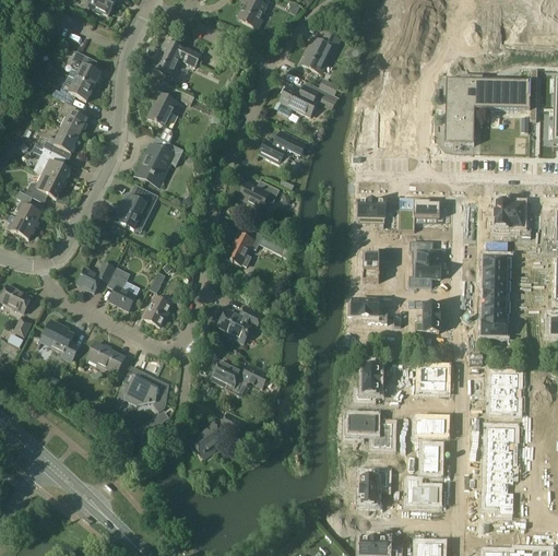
[(107,15),(115,0),(88,0),(85,7),(93,11),(94,9),(107,15)]
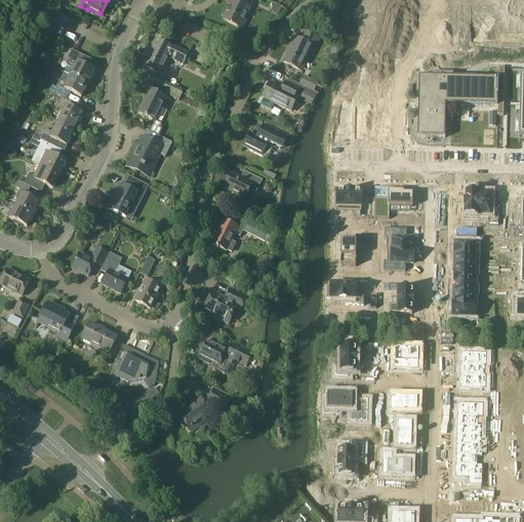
[(239,26),(249,5),(242,2),(243,0),(228,0),(228,1),(230,2),(223,16),(239,26)]
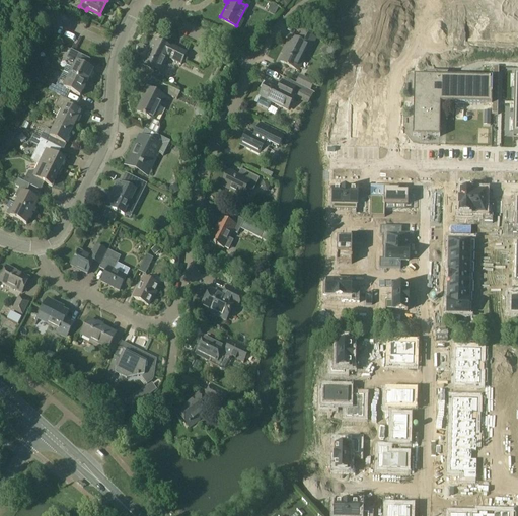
[(465,0),(465,37),(511,39),(511,0),(465,0)]
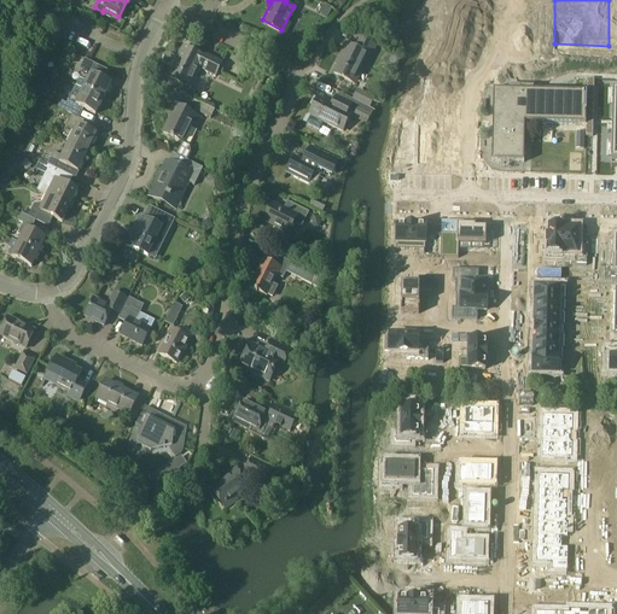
[(321,3),(318,10),(326,13),(330,6),(321,3)]
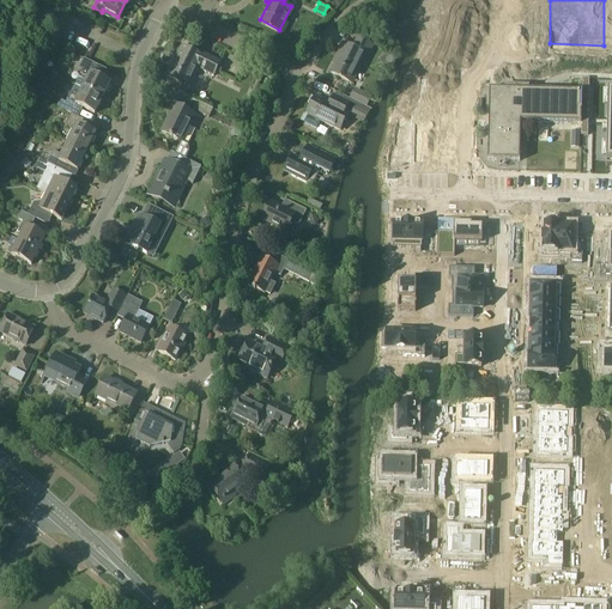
[(516,29),(509,47),(523,52),(531,34),(516,29)]
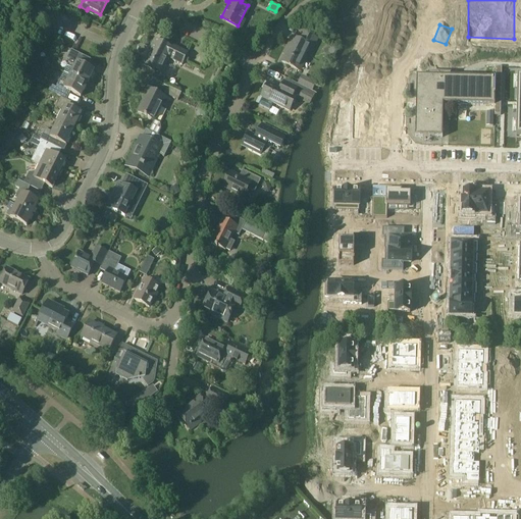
[(297,67),(309,44),(298,39),(291,35),(285,46),(288,47),(281,60),(297,67)]
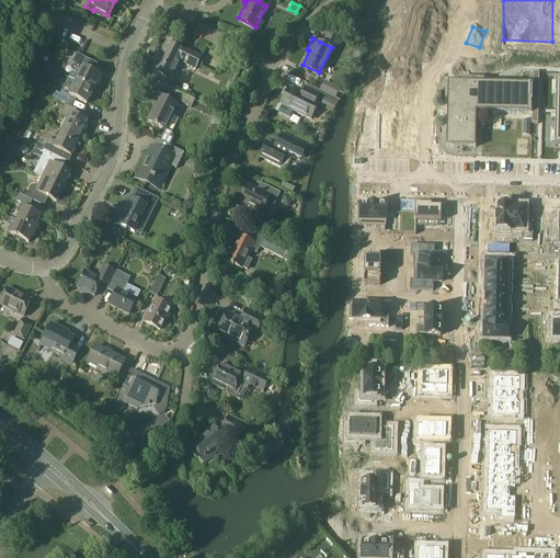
[(171,43),(163,40),(159,50),(160,50),(152,67),(167,75),(163,80),(173,86),(175,80),(171,78),(180,60),(194,67),(201,54),(172,41),(171,43)]
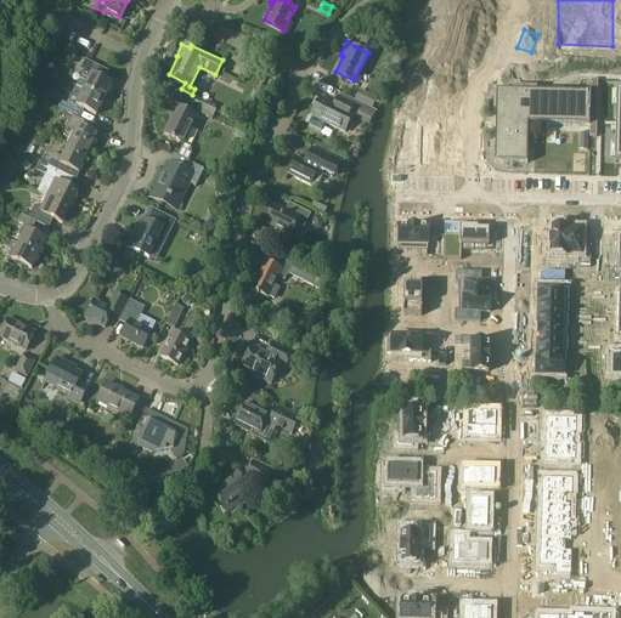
[(501,85),(529,86),(529,55),(501,55),(501,85)]
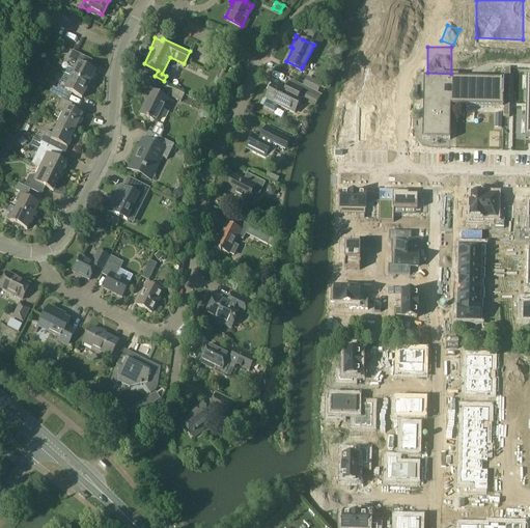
[(71,75),(87,83),(93,71),(81,64),(84,58),(71,52),(67,58),(72,60),(68,65),(74,68),(71,75)]
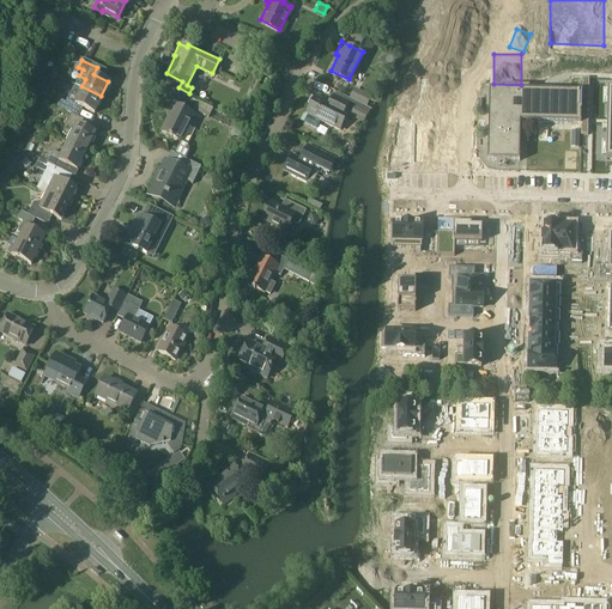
[(471,86),(476,71),(468,68),(464,84),(471,86)]
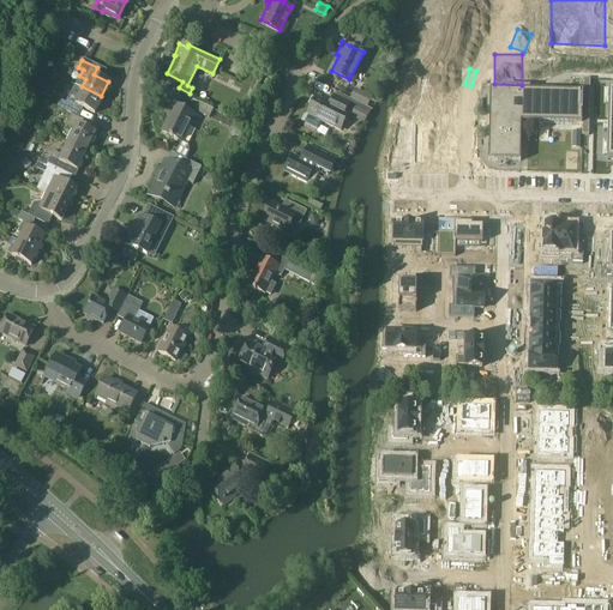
[(430,109),(428,118),(444,119),(444,113),(454,113),(454,103),(455,91),(454,91),(455,82),(434,82),(434,83),(430,83),(430,109)]
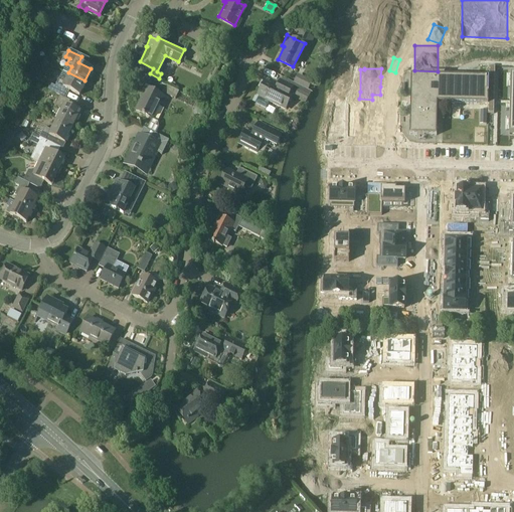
[(62,69),(58,76),(54,86),(50,83),(48,89),(64,97),(68,89),(78,94),(84,80),(68,72),(62,69)]
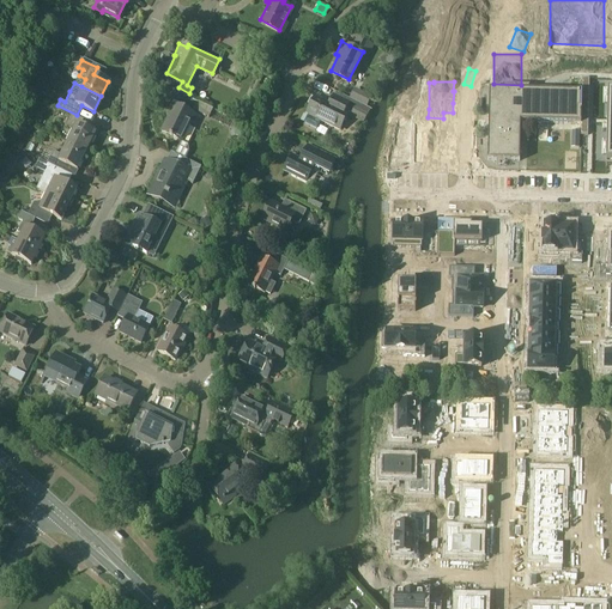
[(490,85),(488,156),(519,157),(521,119),(526,119),(580,120),(580,86),(490,85)]
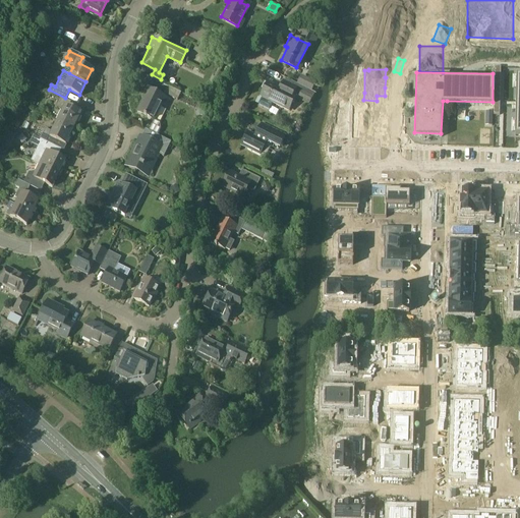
[(301,75),(298,81),(310,88),(313,80),(301,75)]
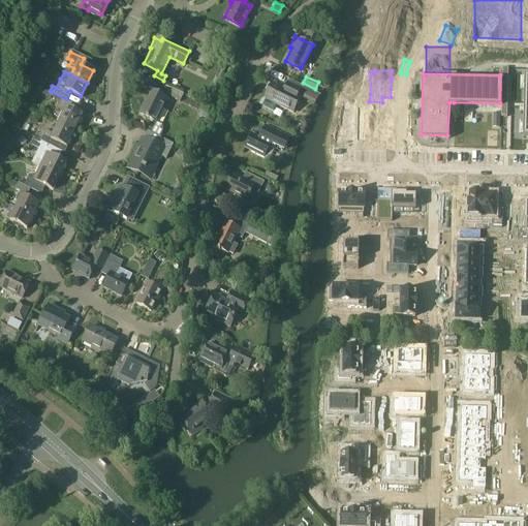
[(282,86),(271,81),(264,95),(266,97),(264,101),(276,107),(277,103),(292,110),(301,94),(297,93),(301,86),(286,79),(282,86)]
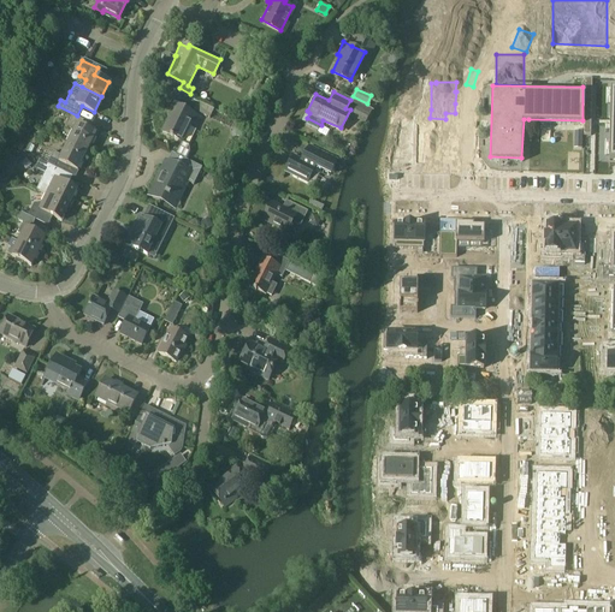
[(210,116),(213,107),(197,100),(194,107),(210,116)]
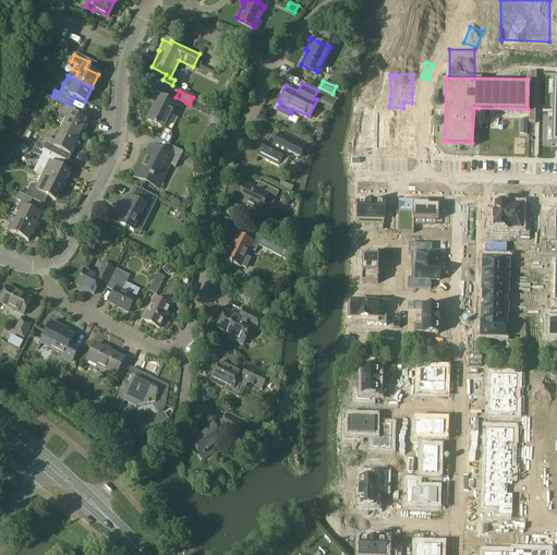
[(324,91),(321,97),(334,104),(337,97),(324,91)]
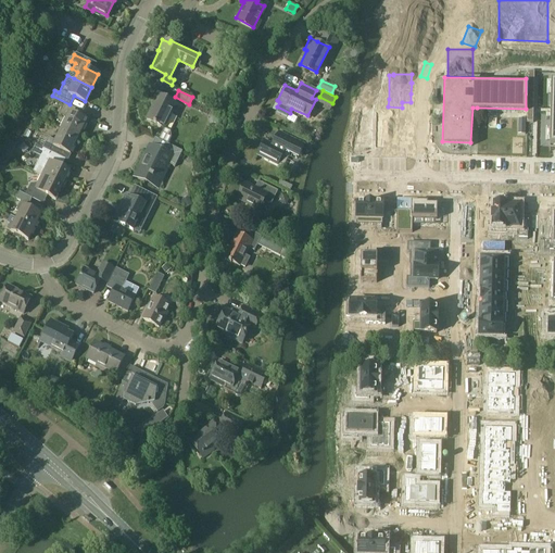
[(176,112),(179,104),(158,93),(146,117),(163,126),(171,110),(176,112)]
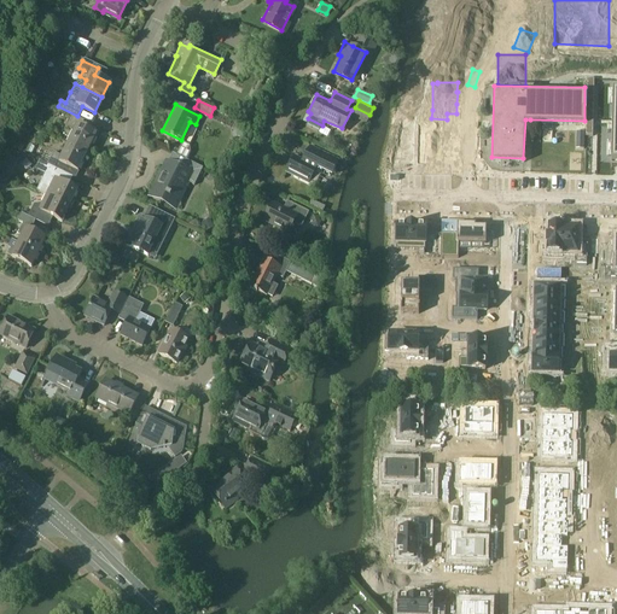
[(67,141),(85,151),(94,132),(76,123),(67,141)]
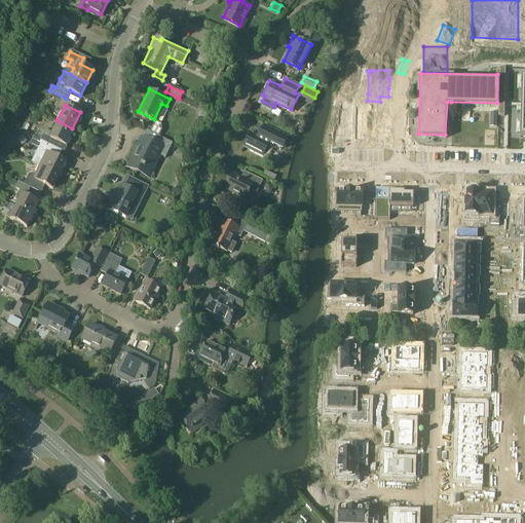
[(358,120),(357,134),(361,134),(361,135),(369,135),(369,136),(379,136),(387,136),(387,118),(370,118),(371,113),(358,113),(357,120),(358,120)]
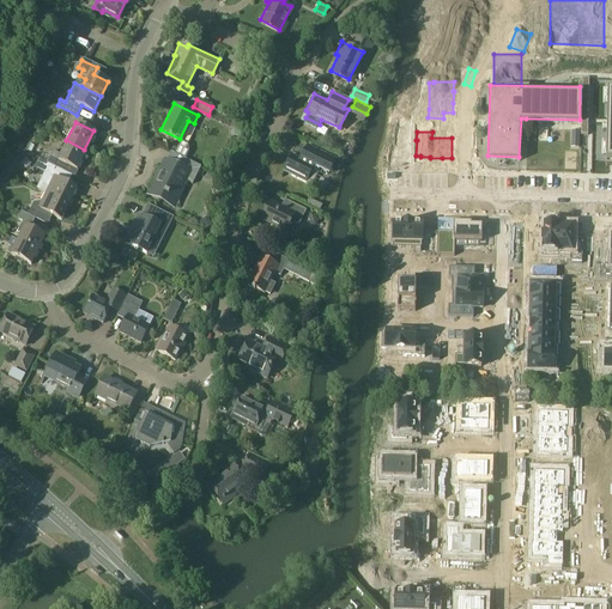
[(76,168),(84,150),(66,140),(60,154),(52,150),(47,160),(71,172),(72,174),(76,168)]
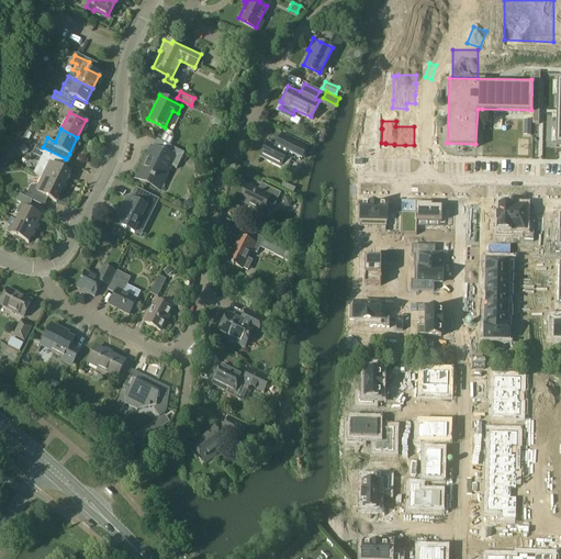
[(275,144),(267,140),(259,155),(279,166),(281,168),(284,168),(292,154),(301,158),(307,145),(281,132),(275,144)]
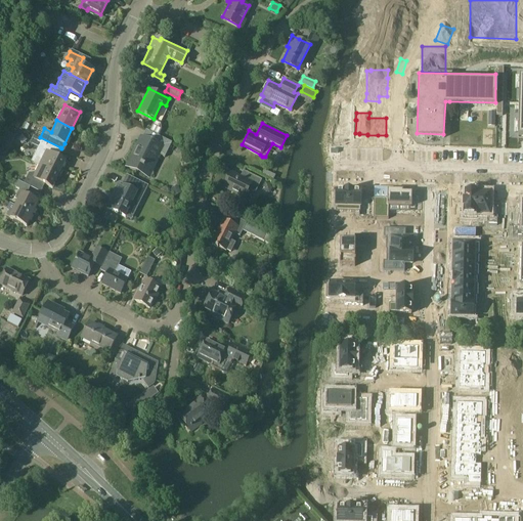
[(60,147),(40,137),(39,138),(33,135),(30,142),(41,148),(39,150),(44,154),(39,164),(57,173),(63,161),(56,157),(60,147)]
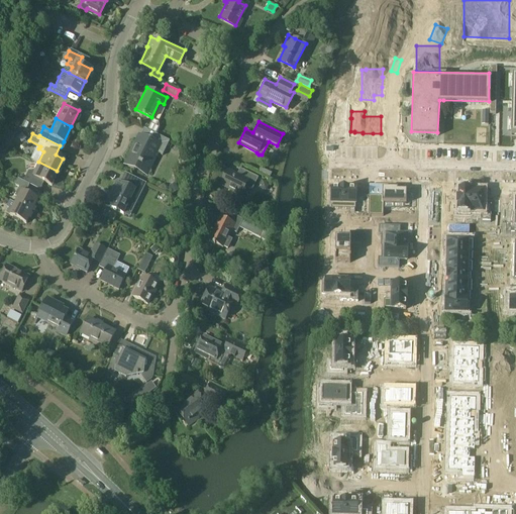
[(4,135),(0,142),(8,145),(11,138),(4,135)]
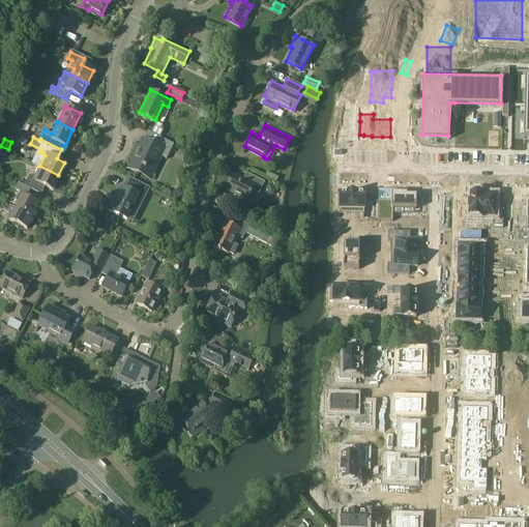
[(151,173),(163,149),(145,141),(134,165),(151,173)]
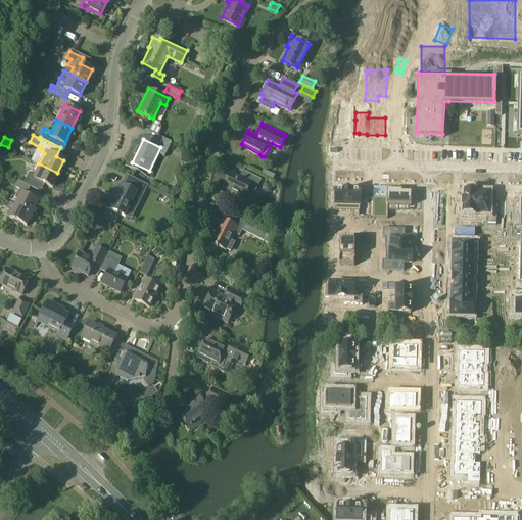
[(69,142),(67,146),(76,150),(78,145),(69,142)]
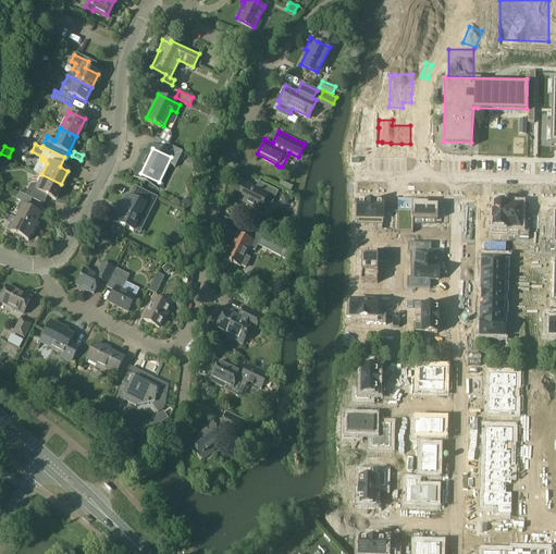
[(53,198),(61,184),(41,174),(38,181),(31,182),(24,194),(32,198),(42,204),(47,194),(53,198)]
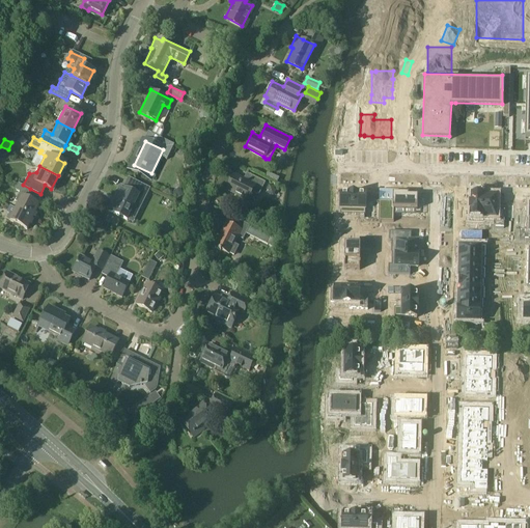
[(266,170),(263,174),(276,181),(278,176),(266,170)]
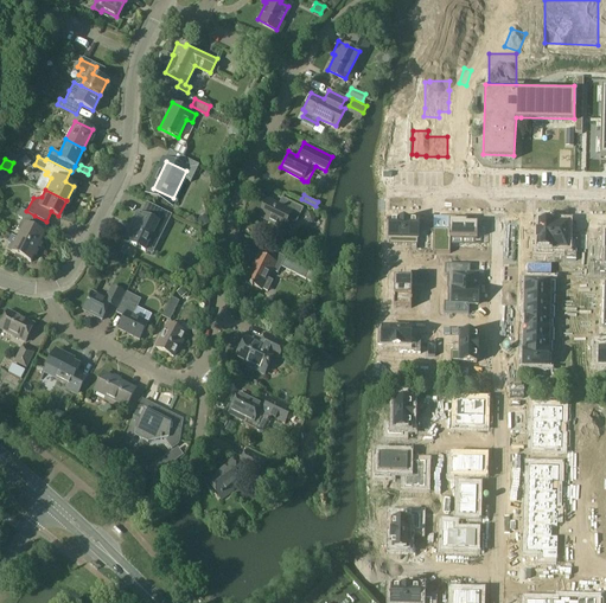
[(303,206),(286,198),(282,205),(268,198),(260,216),(281,226),(286,216),(295,220),(303,206)]
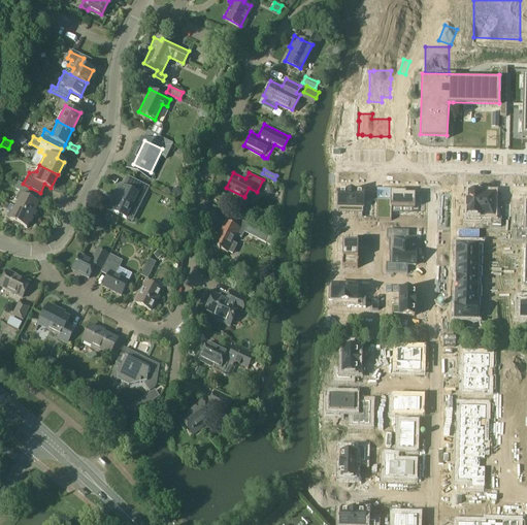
[(106,207),(116,212),(125,217),(136,193),(141,196),(147,186),(133,177),(128,189),(121,185),(114,198),(111,197),(106,207)]
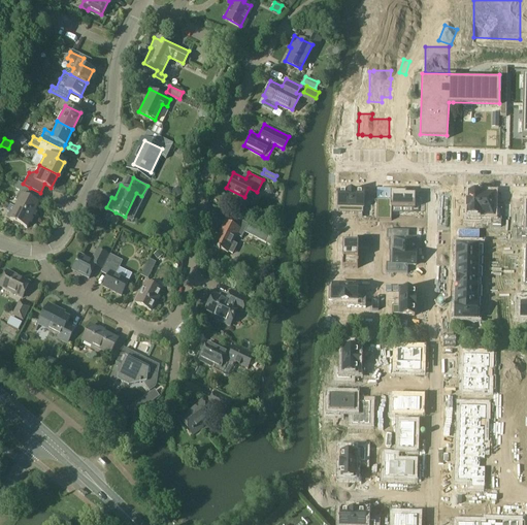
[(30,188),(23,184),(18,182),(15,186),(20,189),(14,198),(18,200),(14,206),(31,215),(37,202),(31,199),(33,196),(27,193),(30,188)]
